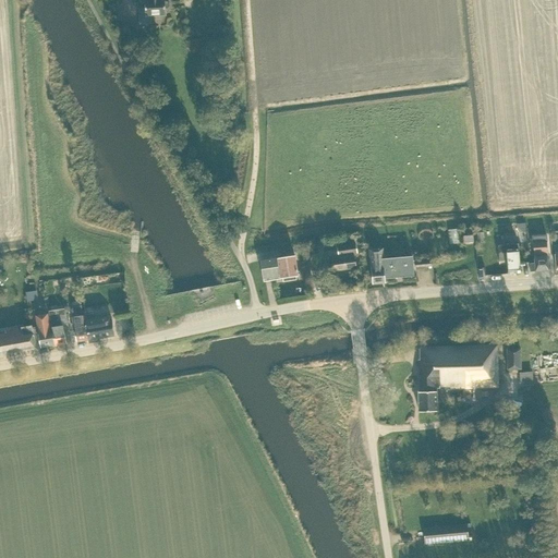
[(169,4),(167,2),(165,3),(165,2),(164,2),(164,0),(149,0),(149,3),(145,3),(145,9),(138,9),(140,25),(152,24),(150,17),(165,16),(165,10),(167,9),(169,8),(169,4)]
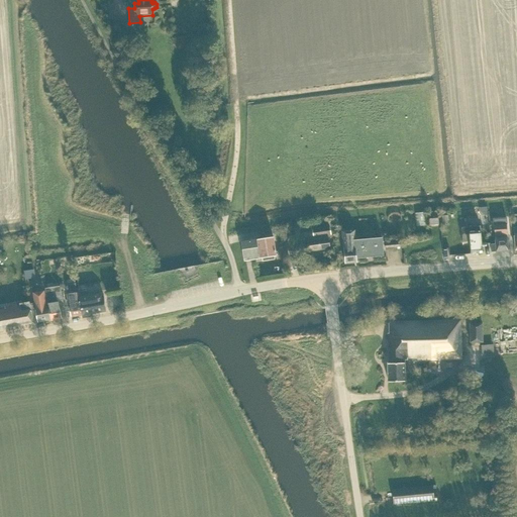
[(508,251),(507,236),(508,236),(507,223),(493,224),(494,237),(495,237),(496,252),(508,251)]
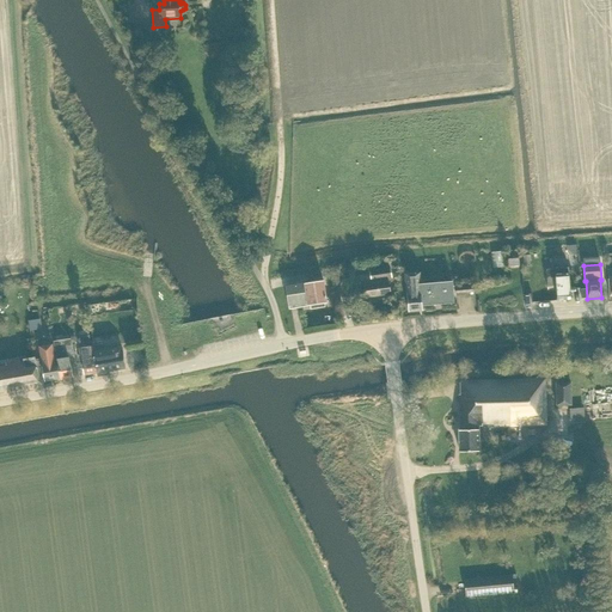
[(557,301),(570,300),(568,268),(545,270),(548,291),(556,289),(557,301)]
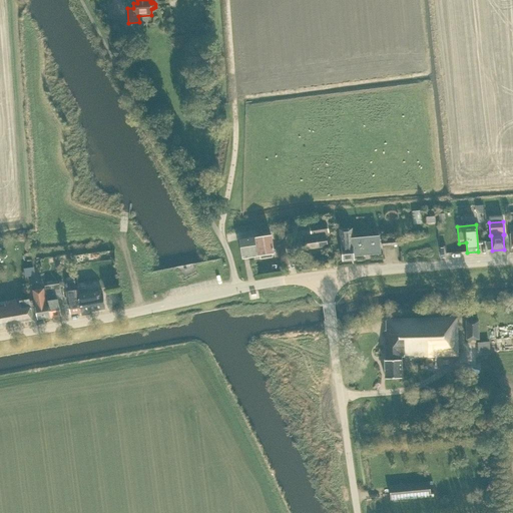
[(325,234),(328,233),(327,225),(310,228),(311,234),(304,236),(306,250),(327,246),(325,234)]
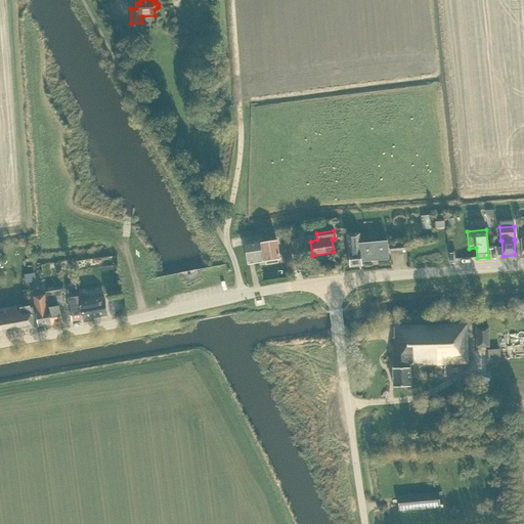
[(361,263),(388,260),(387,243),(359,245),(358,234),(346,235),(349,268),(361,267),(361,263)]
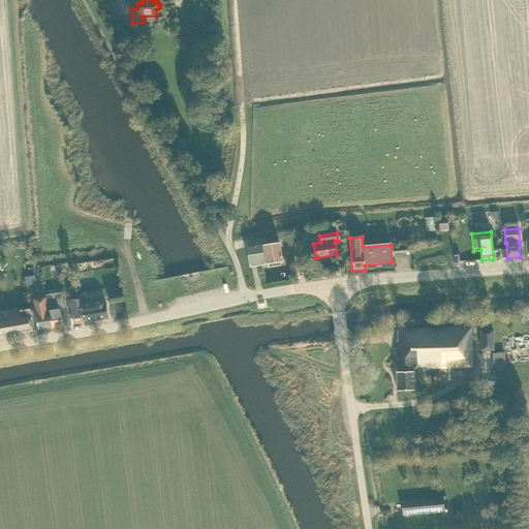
[(304,255),(302,242),(292,243),(293,256),(304,255)]
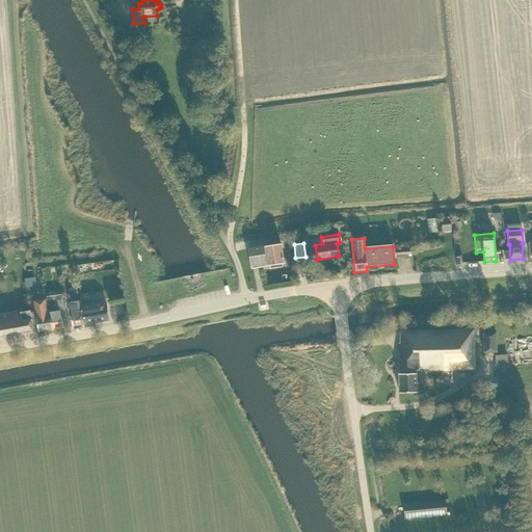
[(251,269),(284,264),(281,245),(248,250),(251,269)]
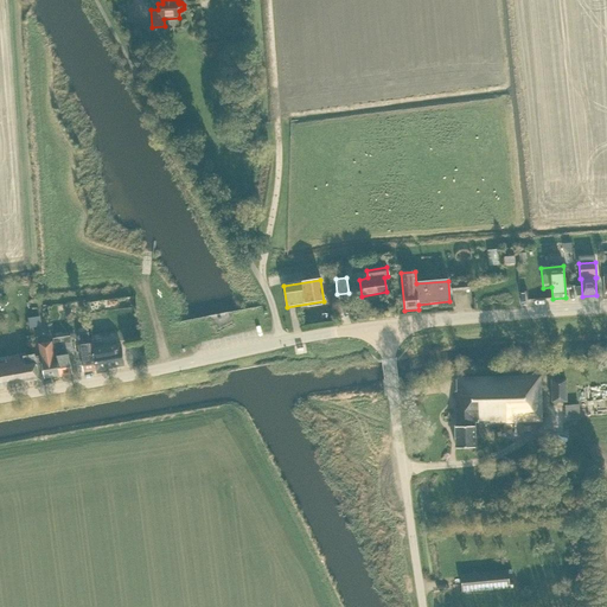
[(30,328),(42,326),(39,317),(27,319),(30,328)]
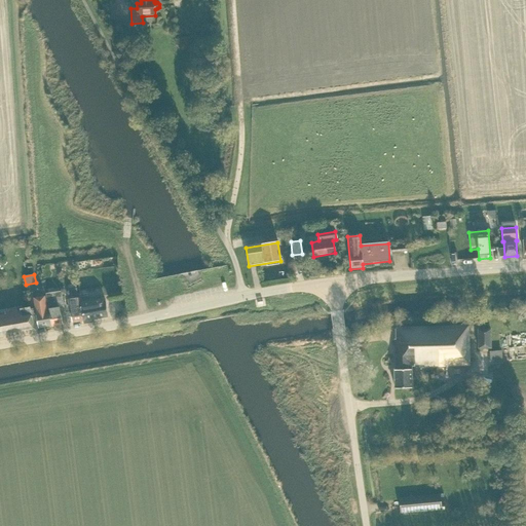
[(44,280),(45,291),(54,289),(53,278),(44,280)]
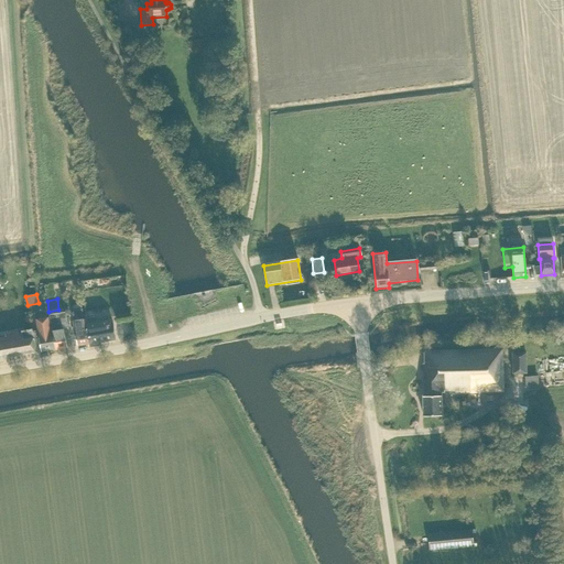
[(89,344),(86,327),(85,327),(83,315),(82,310),(76,311),(76,316),(73,316),(73,322),(77,346),(89,344)]
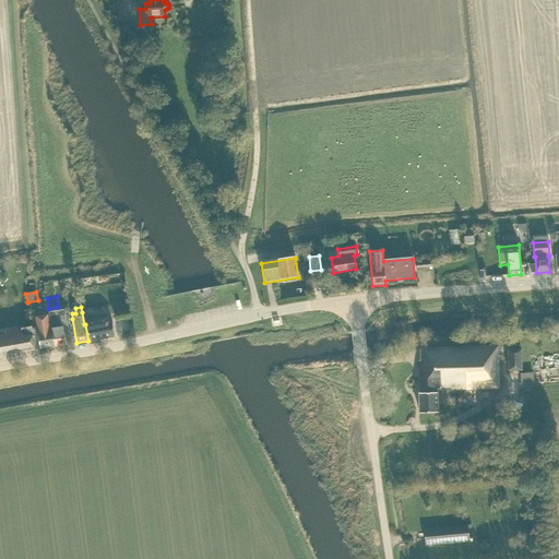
[(55,347),(67,346),(63,329),(68,328),(64,310),(49,312),(52,333),(55,346),(55,347)]
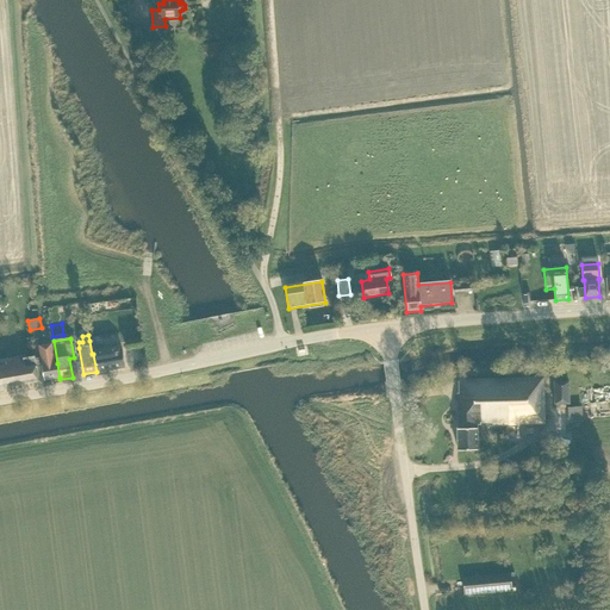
[(57,363),(55,363),(51,344),(39,347),(41,358),(35,359),(39,379),(44,379),(47,380),(60,378),(57,363)]
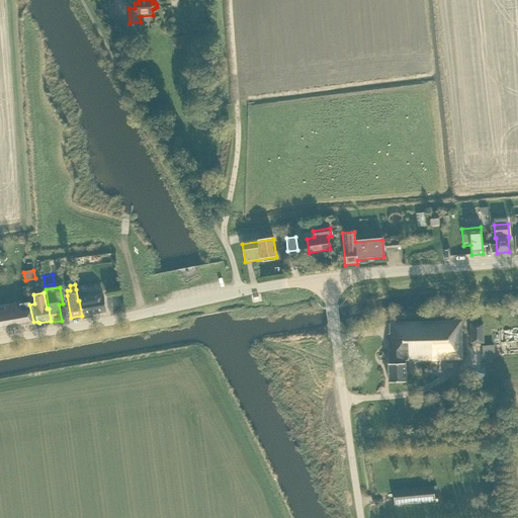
[(82,317),(105,313),(102,294),(97,295),(97,294),(79,297),(79,300),(82,316),(82,317)]
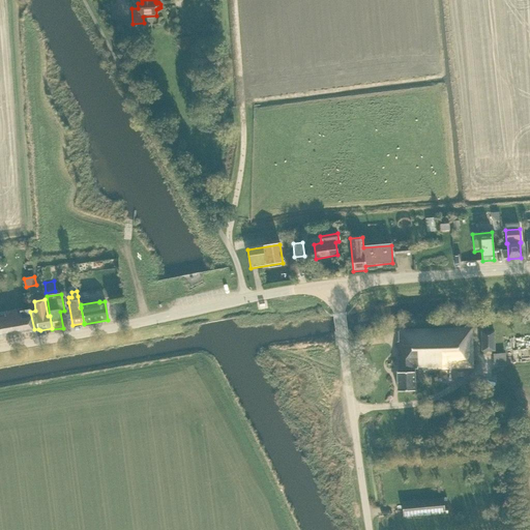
[(34,329),(30,312),(30,311),(20,312),(21,315),(18,316),(17,313),(4,315),(5,318),(0,318),(0,337),(6,336),(21,334),(34,331),(34,329)]
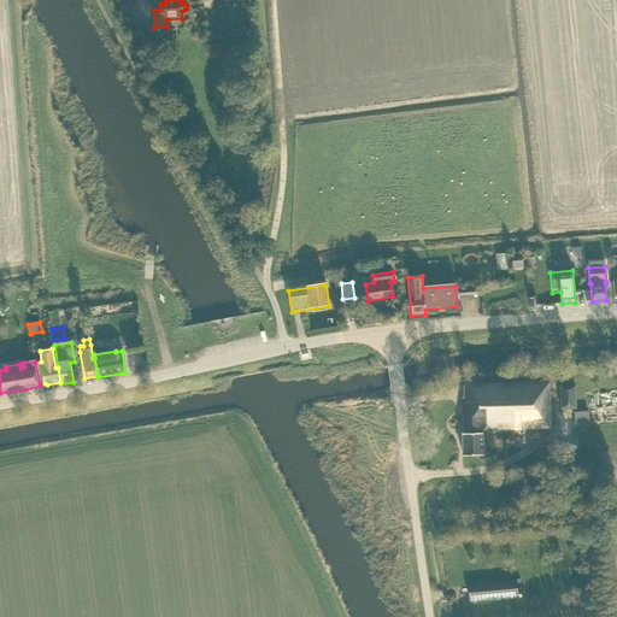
[(550,428),(548,386),(548,385),(548,383),(547,383),(546,383),(464,385),(464,398),(463,398),(463,419),(464,419),(464,435),(463,435),(463,457),(483,457),(483,430),(498,430),(498,429),(550,428)]
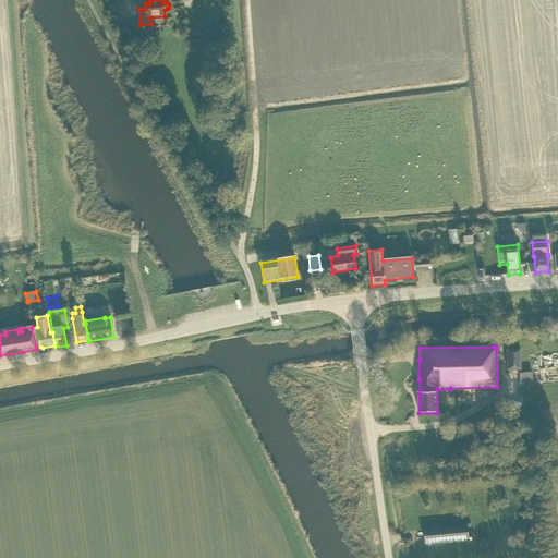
[(507,371),(520,371),(520,350),(507,350),(507,371)]
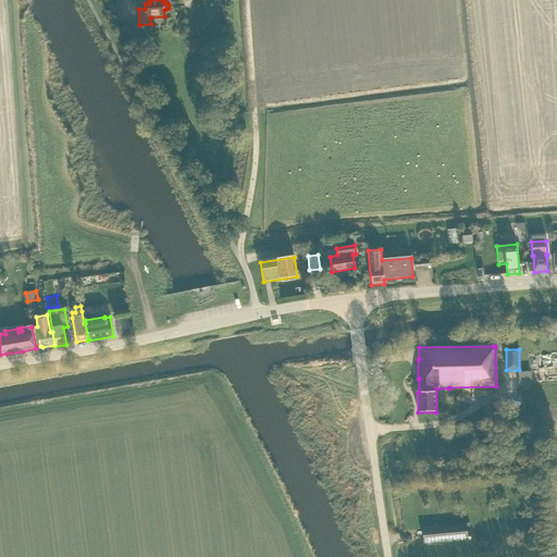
[(533,385),(533,372),(521,372),(521,385),(533,385)]
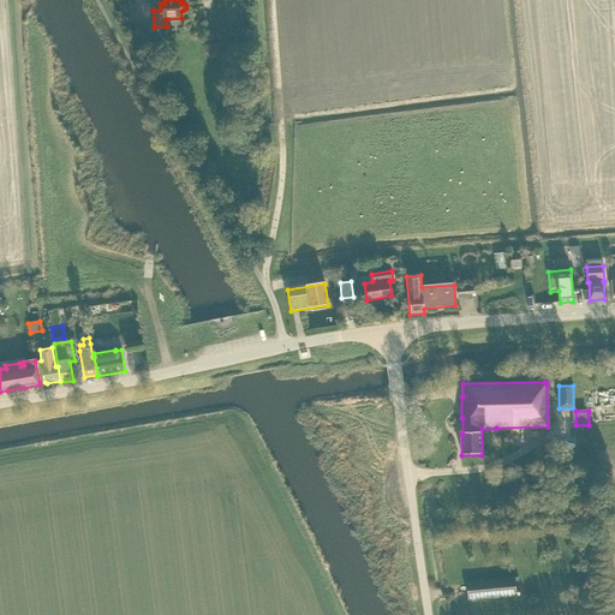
[(469,601),(515,596),(514,579),(466,583),(469,601)]
